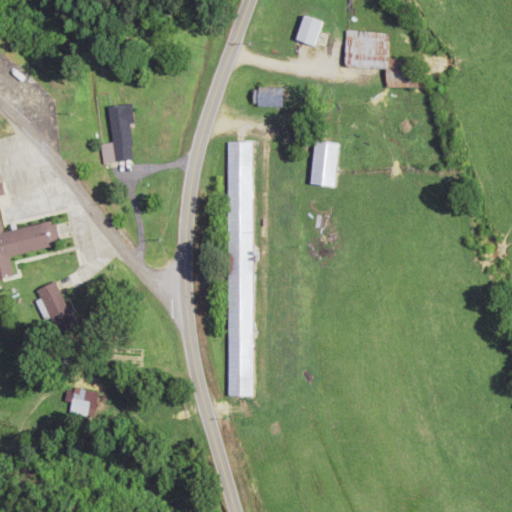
[(295,40),(314,46),(321,23),(302,17),(295,40)]
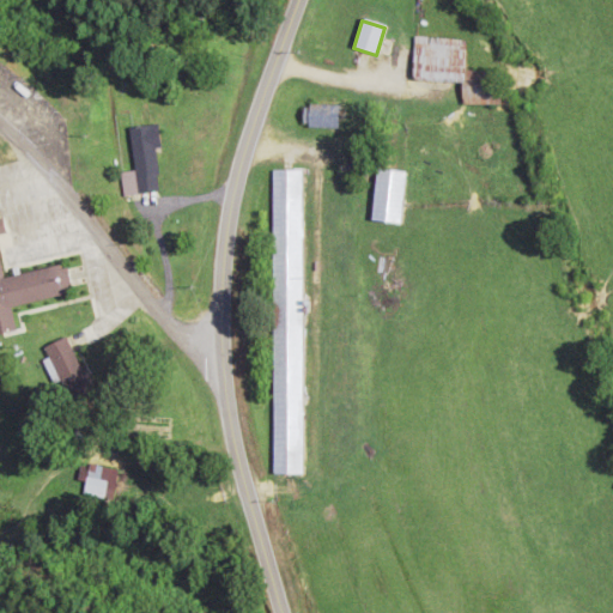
[(465,40),(413,38),(412,79),(461,82),(460,105),(498,107),(499,73),(463,72),(465,40)]
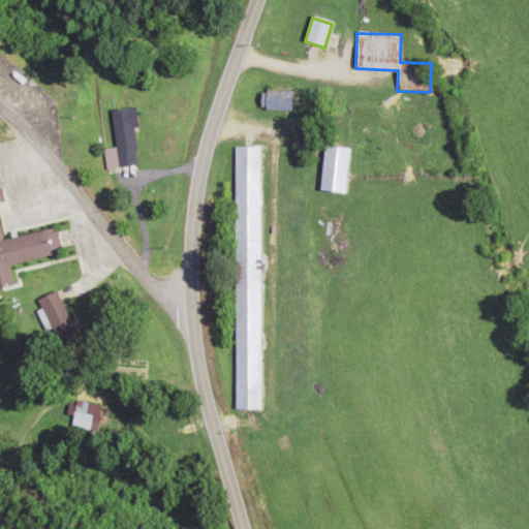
[(114,149),(103,149),(105,169),(136,167),(133,128),(136,128),(135,109),(111,110),(114,149)]
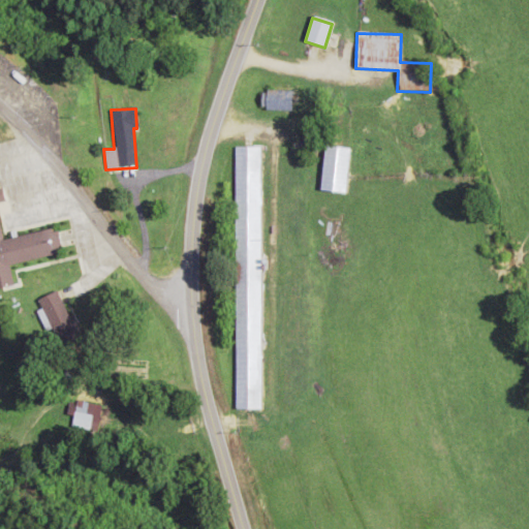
[(235,410),(259,410),(259,148),(234,148),(235,410)]
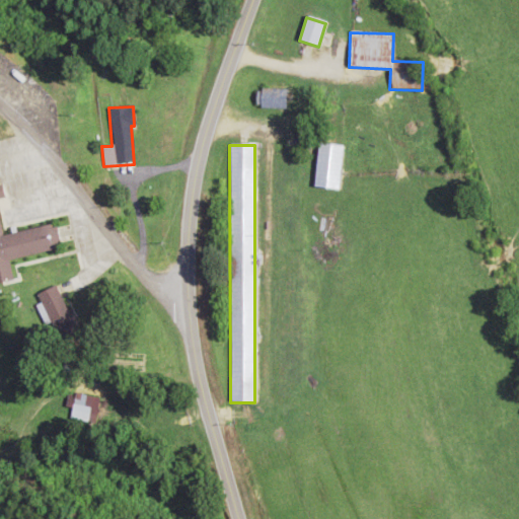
[(315,182),(340,182),(341,148),(316,147),(315,182)]
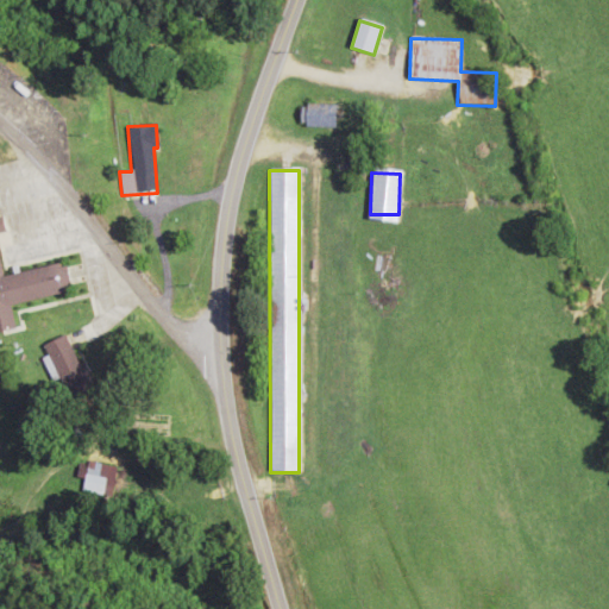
[(0,332),(14,330),(10,306),(66,295),(60,265),(1,277),(0,272),(0,332)]
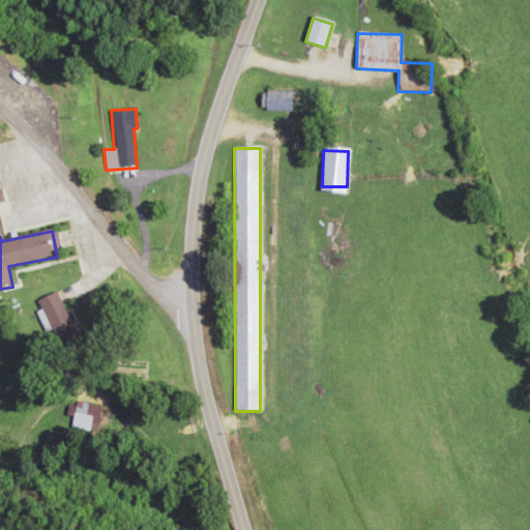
[(74,331),(56,293),(37,301),(55,341),(74,331)]
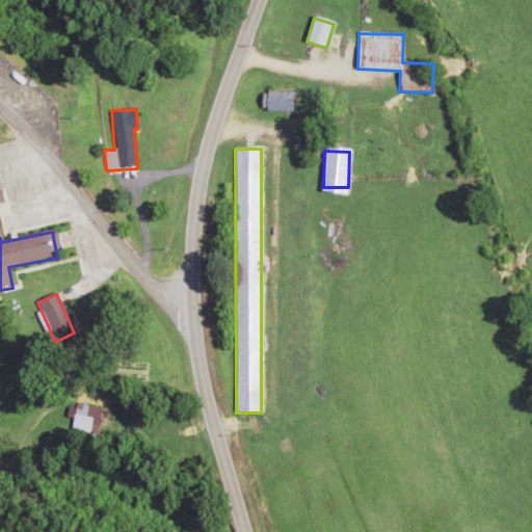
[(101,410),(78,404),(70,432),(94,439),(101,410)]
